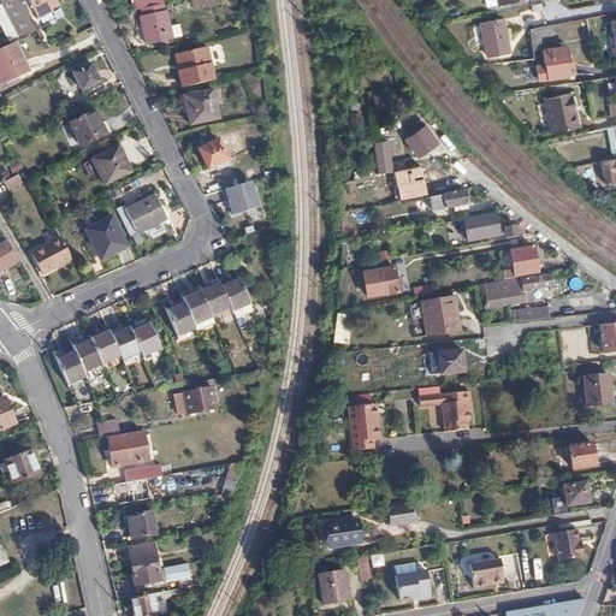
[(36,31),(18,0),(0,0),(0,3),(3,9),(18,39),(36,31)]
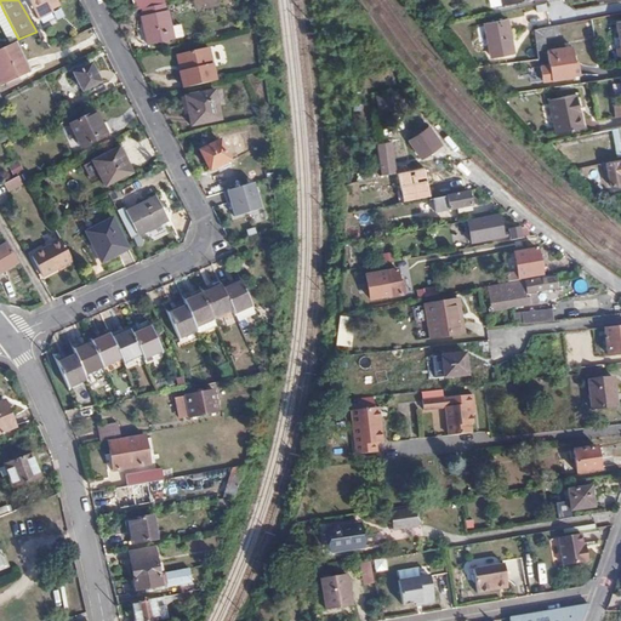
[(56,0),(28,0),(34,12),(39,21),(53,13),(51,10),(49,5),(57,0),(56,0)]
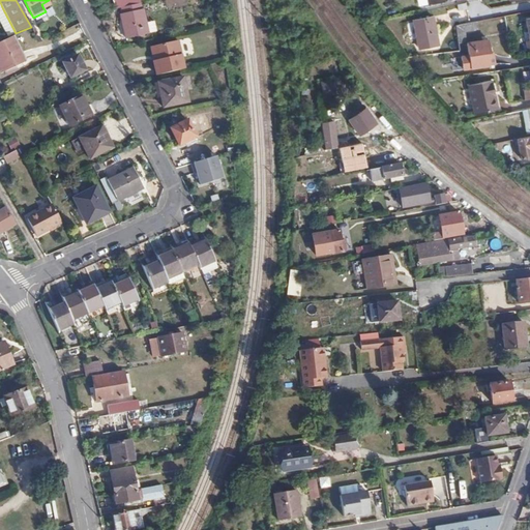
[(41,4),(43,8),(51,5),(49,0),(41,4)]
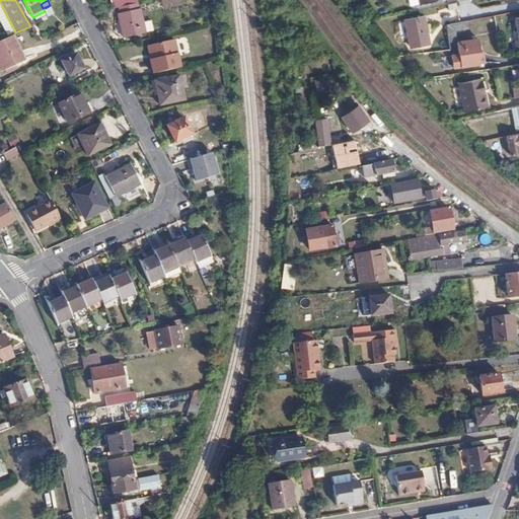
[(110,0),(114,8),(139,3),(137,0),(110,0)]
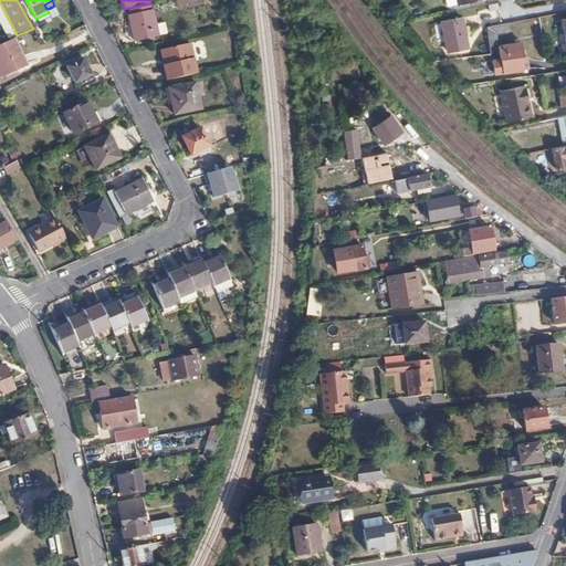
[(0,25),(7,40),(17,35),(2,8),(0,8),(0,25)]
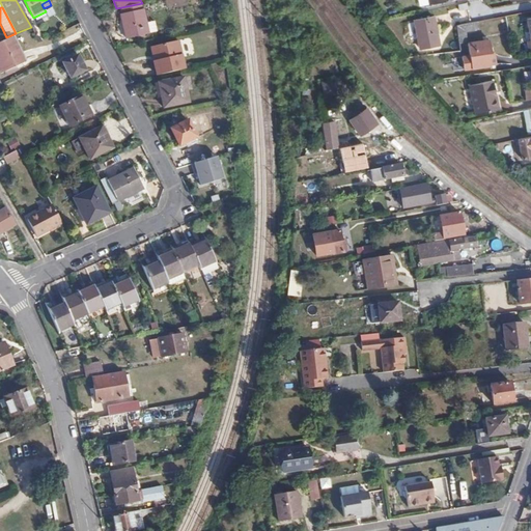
[(141,37),(136,11),(115,17),(120,42),(141,37)]
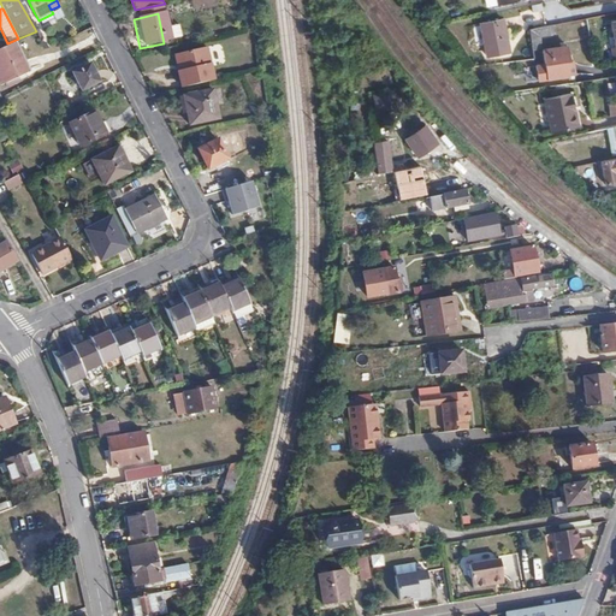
[(509,52),(503,19),(483,23),(487,54),(509,52)]
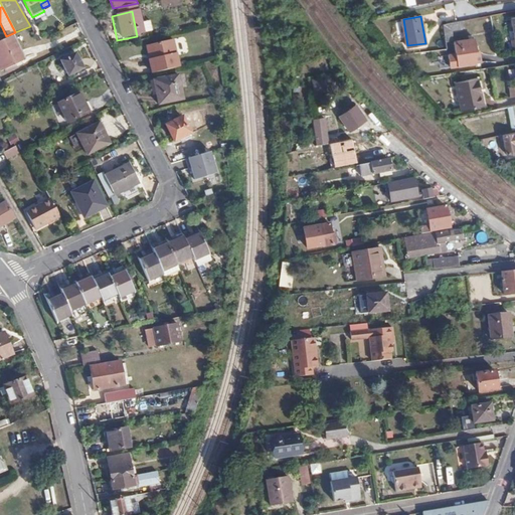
[(464,28),(463,21),(456,23),(444,25),(445,41),(454,41),(452,29),(464,28)]
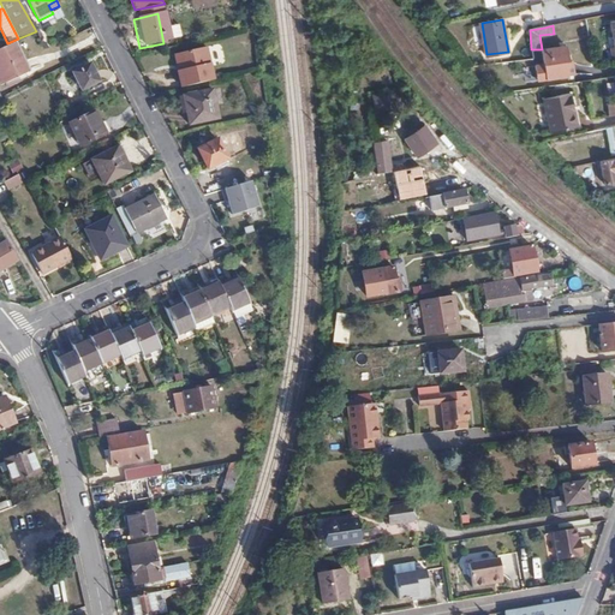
[(13,42),(0,47),(0,82),(27,71),(13,42)]
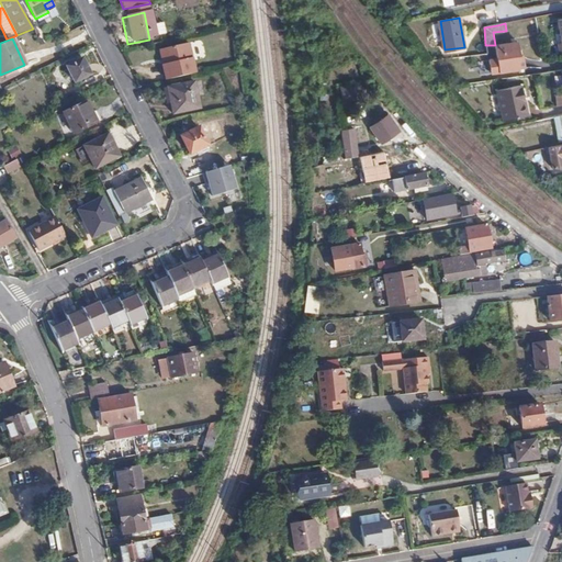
[(158,49),(163,81),(194,74),(189,43),(158,49)]
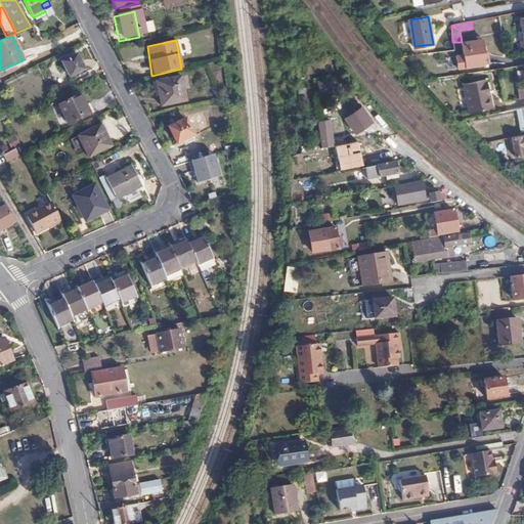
[(463,55),(455,56),(457,68),(484,64),(482,53),(485,53),(483,40),(462,43),(463,55)]
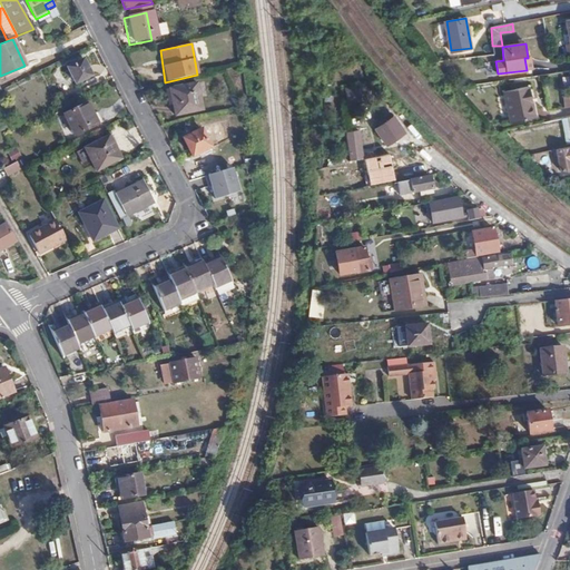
[(91,76),(82,59),(67,67),(76,84),(91,76)]
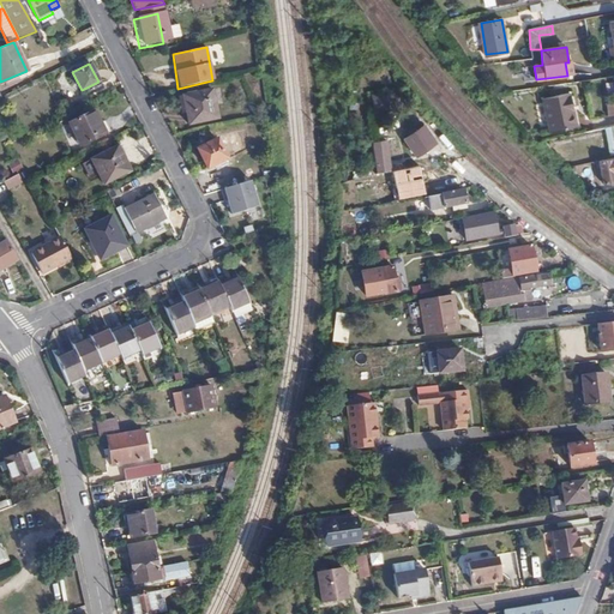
[(220,120),(212,90),(184,96),(190,126),(220,120)]
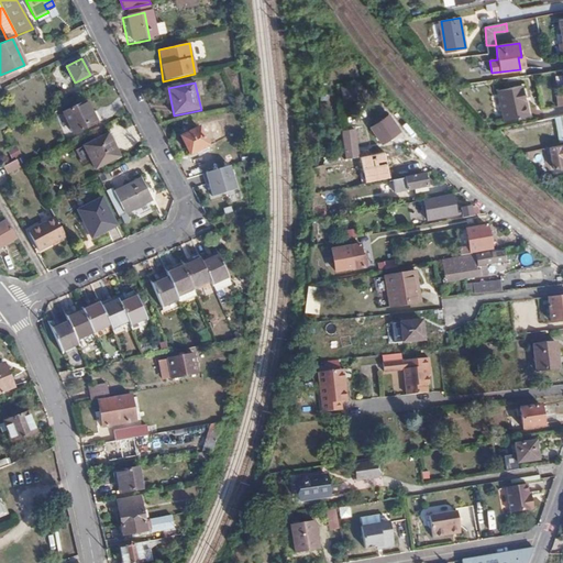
[(525,117),(521,86),(497,90),(501,120),(525,117)]
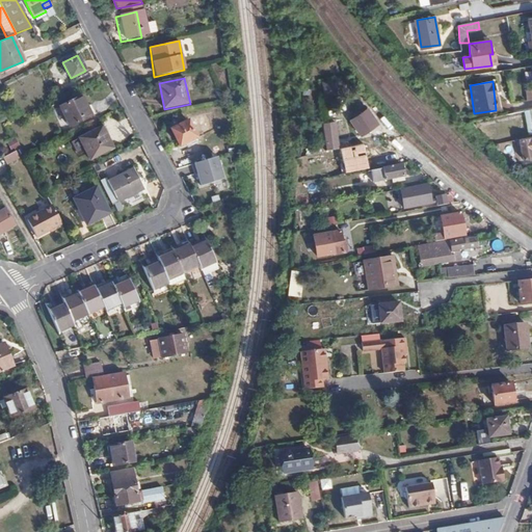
[(70,127),(91,115),(82,96),(60,107),(70,127)]
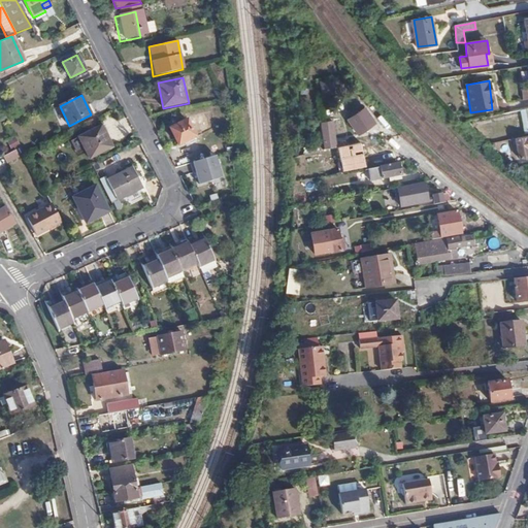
[(366,105),(361,104),(347,113),(357,133),(375,123),(366,105)]
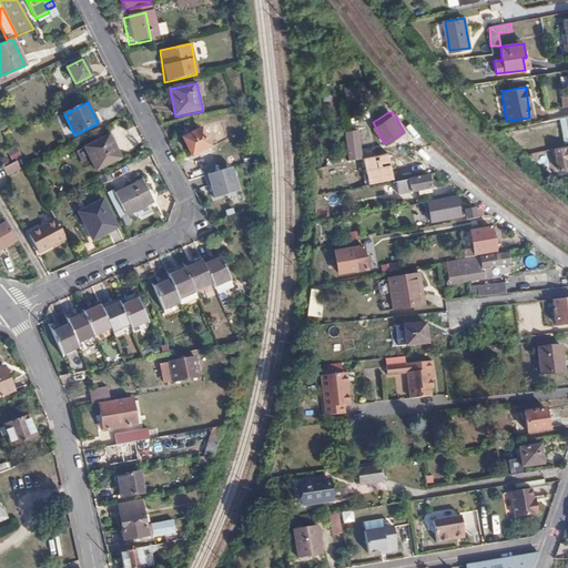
[(209,148),(199,130),(182,139),(191,156),(209,148)]
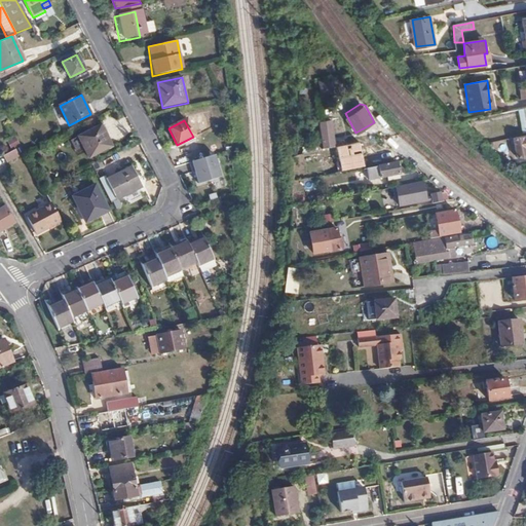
[(111,146),(100,124),(78,136),(88,157),(111,146)]
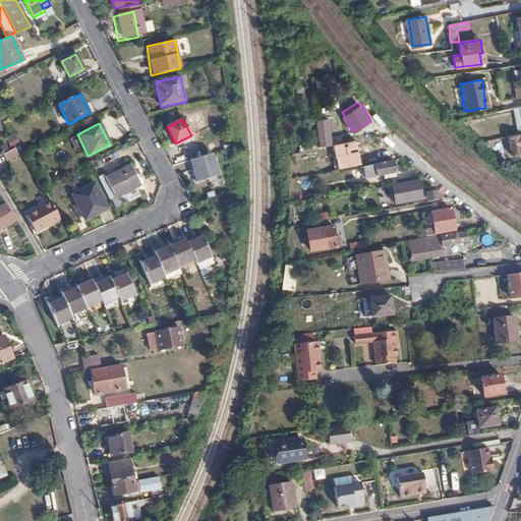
[(331,147),(328,126),(319,127),(322,148),(331,147)]
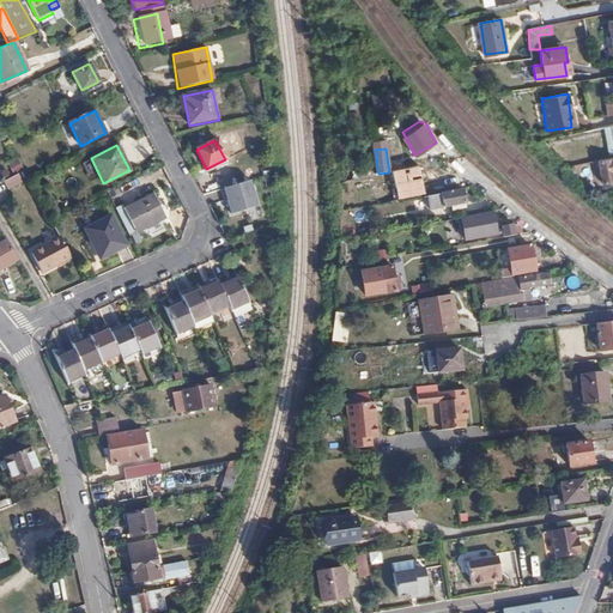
[(612,162),(598,167),(604,190),(612,188),(612,162)]
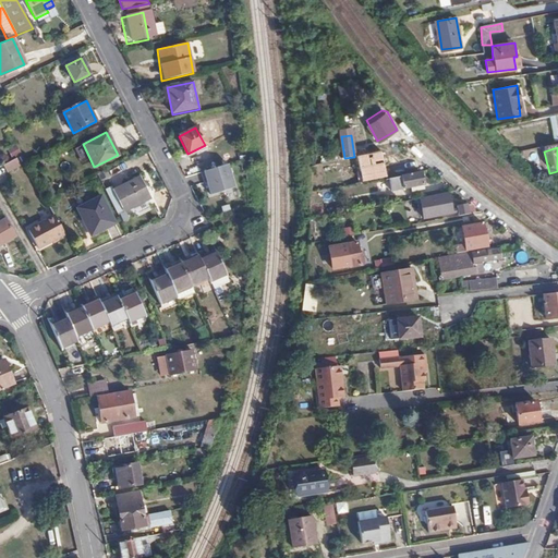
[(383,152),(358,156),(363,182),(388,177),(383,152)]
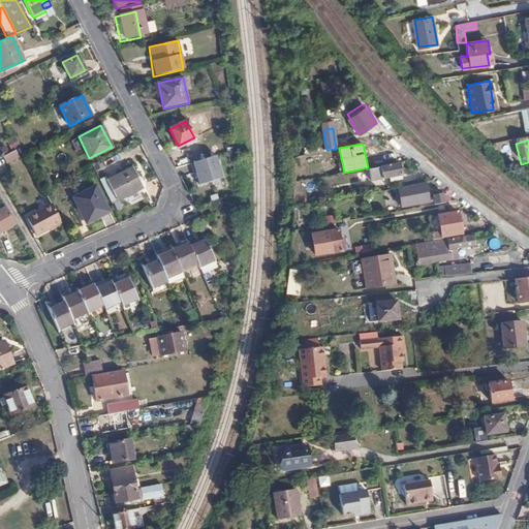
[(19,157),(14,151),(4,157),(8,163),(19,157)]
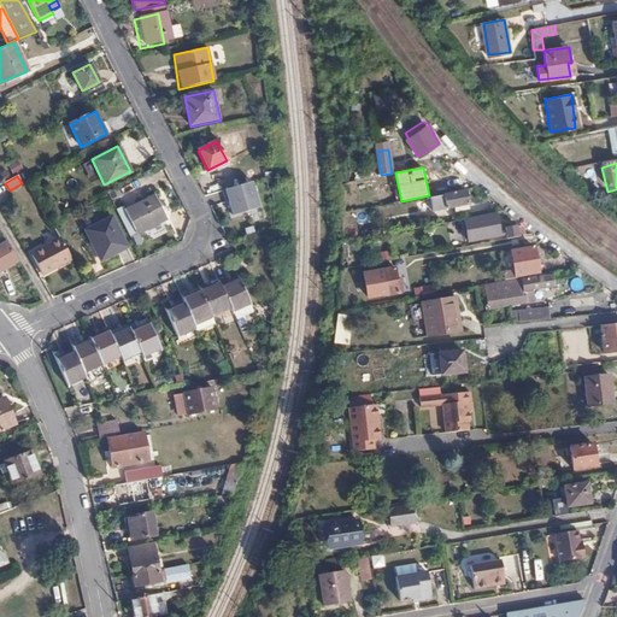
[(253,184),(222,192),(225,205),(229,204),(233,218),(259,211),(253,184)]
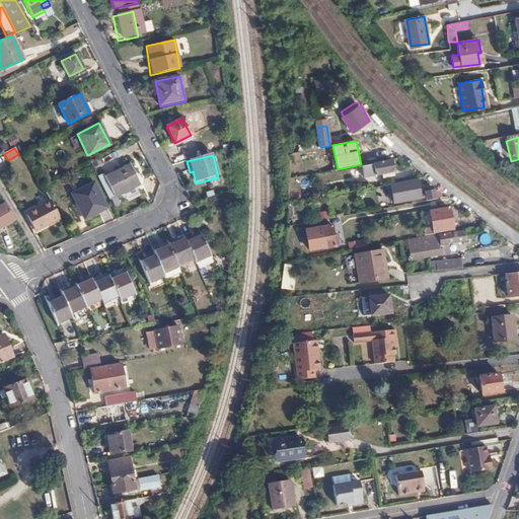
[(393,172),(391,162),(360,167),(362,177),(381,175),(382,178),(391,176),(391,173),(393,172)]
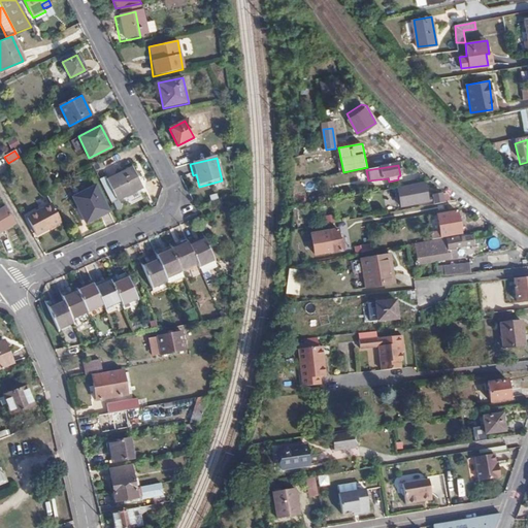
[(99,179),(110,202),(141,187),(131,168),(107,179),(105,176),(99,179)]
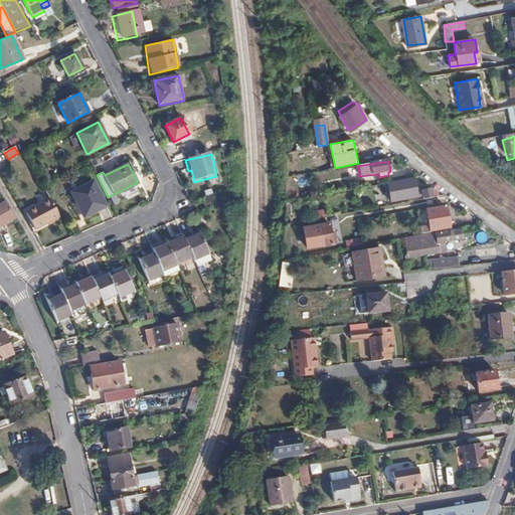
[(422,196),(423,199),(438,197),(436,190),(432,190),(432,189),(421,190),(422,193),(414,194),(411,179),(386,184),(389,202),(415,198),(415,197),(422,196)]
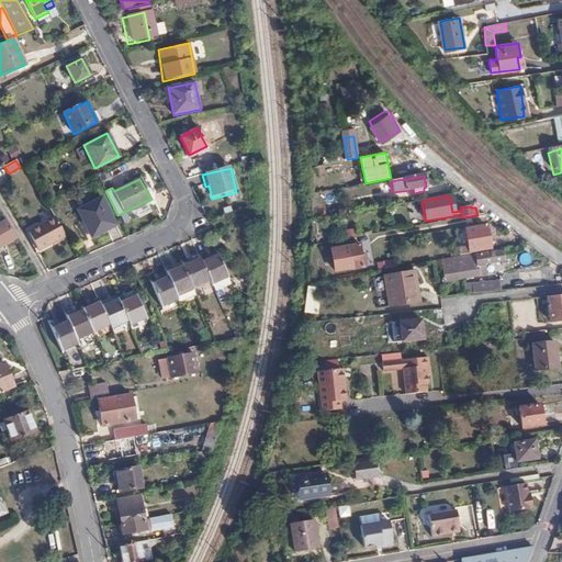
[(114,225),(100,197),(77,209),(91,237),(114,225)]
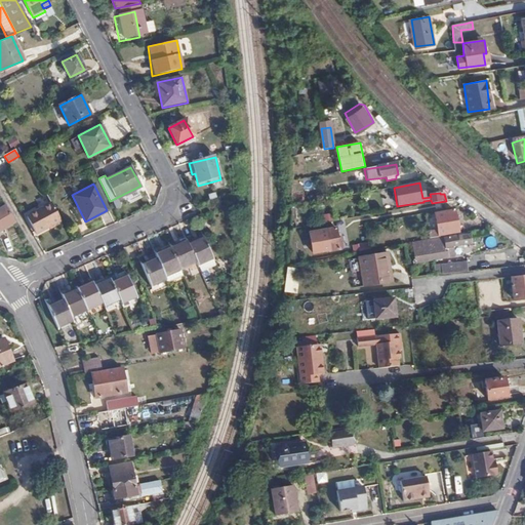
[(37,235),(62,221),(51,204),(27,216),(37,235)]
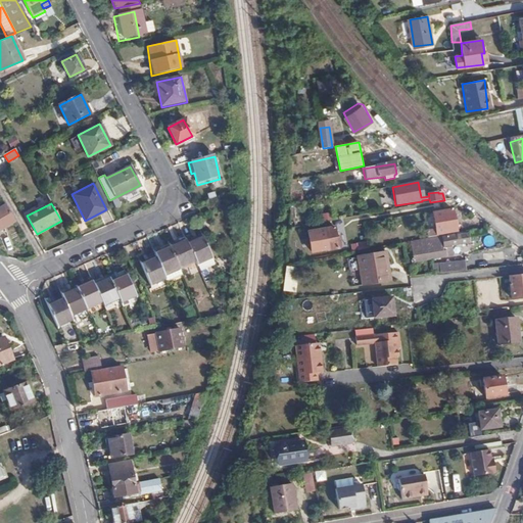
[(0,228),(15,220),(6,204),(0,207),(0,228)]
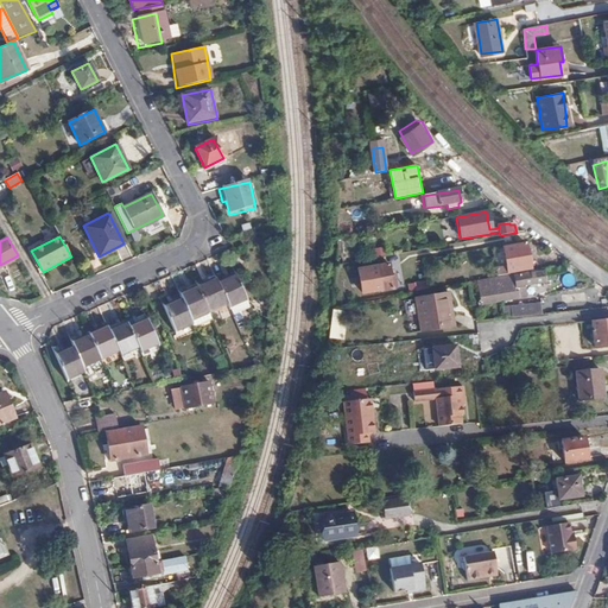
[(529,268),(525,244),(507,247),(508,258),(495,260),(498,276),(513,273),(512,271),(529,268)]
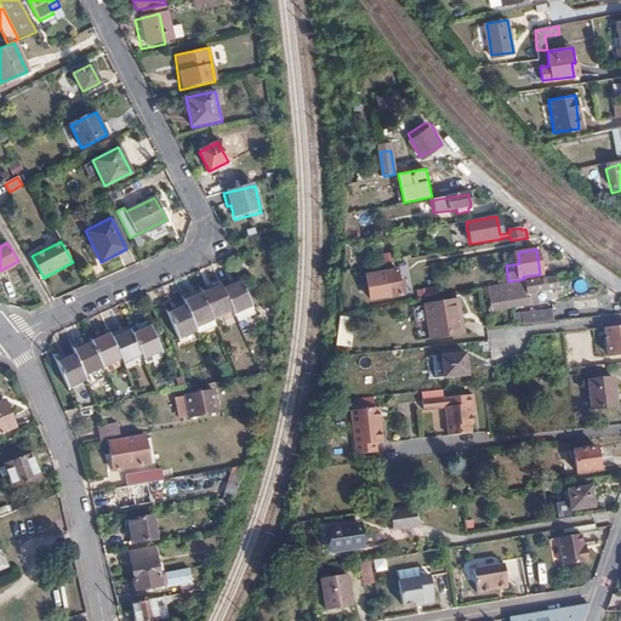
[(403,296),(398,269),(368,274),(371,300),(389,296),(389,298),(403,296)]
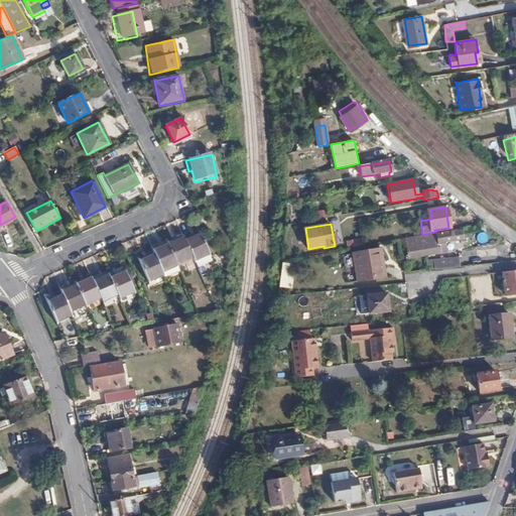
[(425,235),(416,236),(417,240),(405,242),(408,258),(439,252),(438,244),(462,240),(461,231),(425,237),(425,235)]
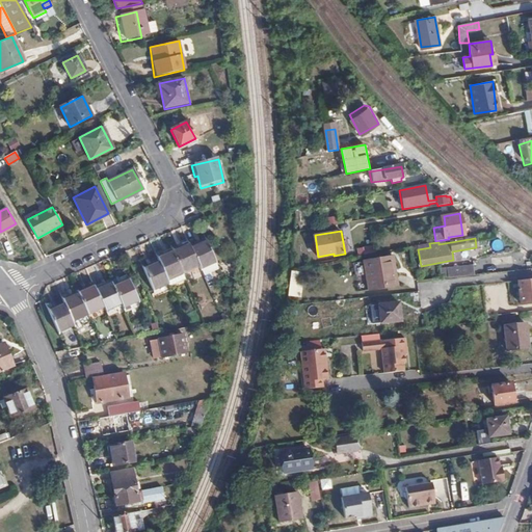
[(215,263),(205,239),(190,246),(188,241),(156,255),(157,260),(141,267),(152,290),(168,284),(166,280),(198,266),(201,269),(215,263)]
